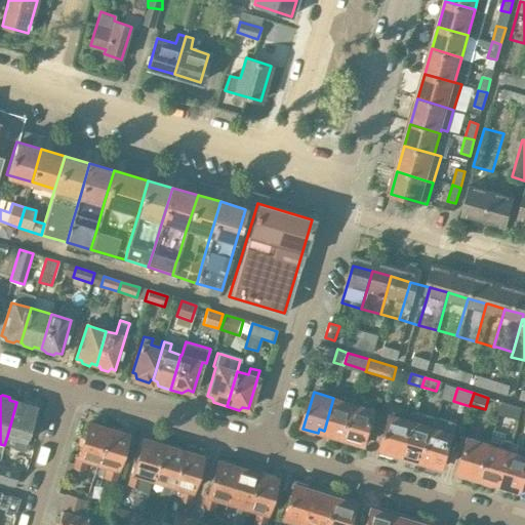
[(344,441),(355,404),(333,398),(324,431),(329,432),(328,436),(344,441)]
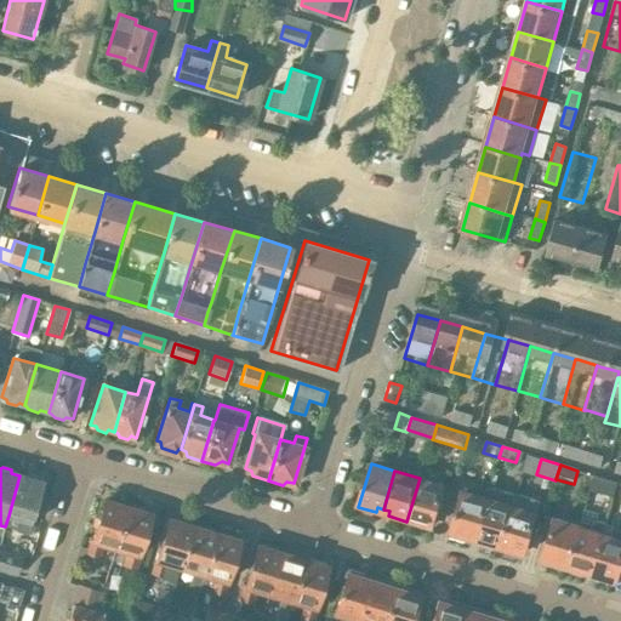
[(26,477),(20,476),(9,516),(20,519),(17,530),(28,534),(43,484),(38,480),(36,477),(29,474),(26,477)]
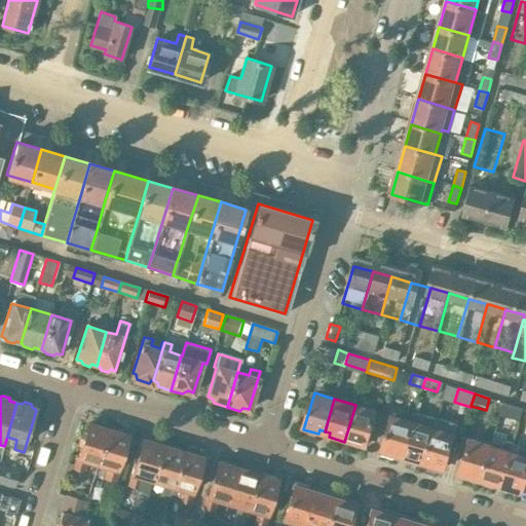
[(519,420),(523,409),(503,403),(500,414),(519,420)]
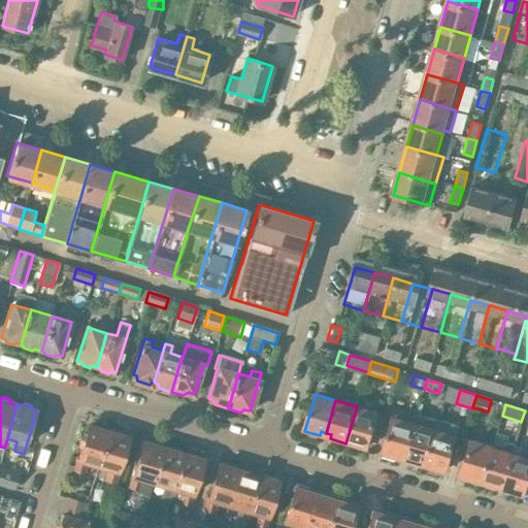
[(376,413),(357,406),(345,443),(361,448),(362,443),(366,446),(376,413)]
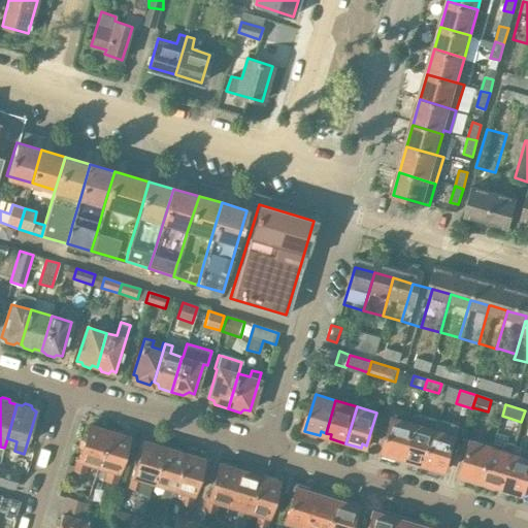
[(423,467),(434,429),(437,420),(416,414),(413,423),(402,456),(408,458),(407,462),(423,467)]
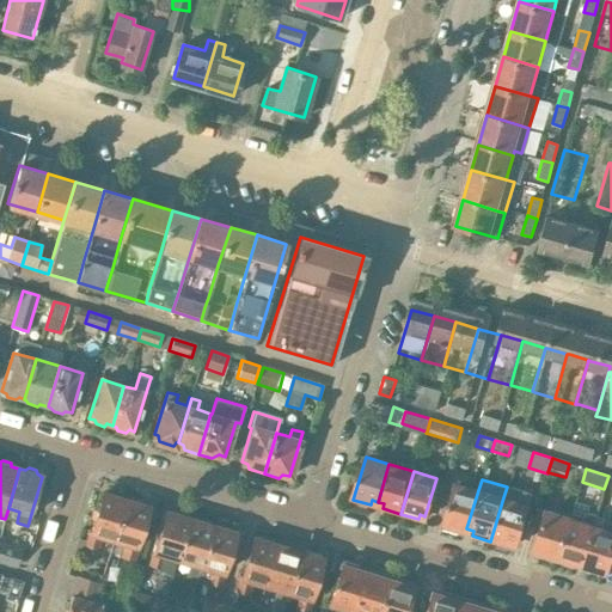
[(466,528),(478,490),(456,483),(442,527),(461,532),(463,527),(466,528)]
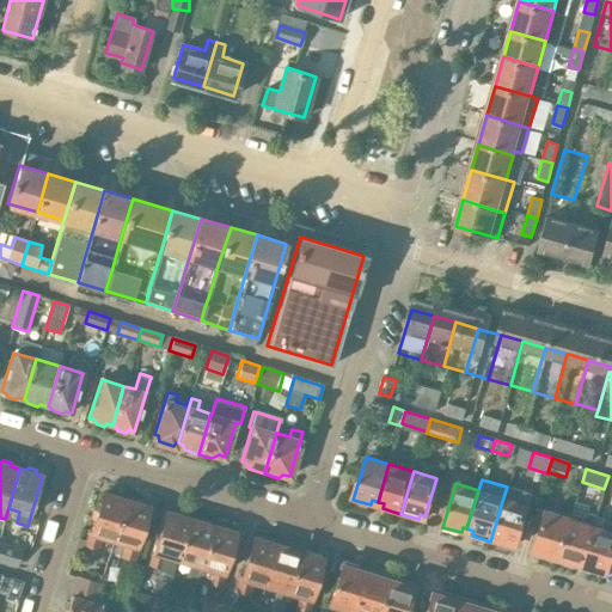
[(112,539),(124,499),(120,497),(121,495),(108,490),(106,494),(102,493),(86,544),(95,546),(98,534),(112,539)]
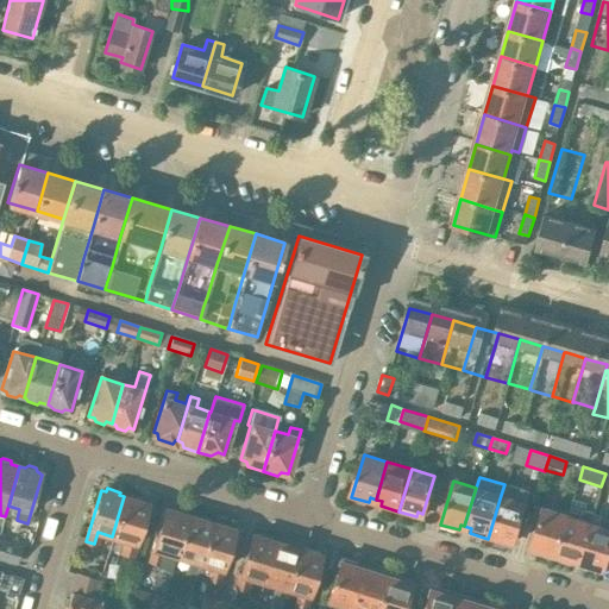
[(130,498),(124,496),(112,537),(126,541),(123,552),(132,556),(148,504),(144,503),(144,500),(130,495),(130,498)]
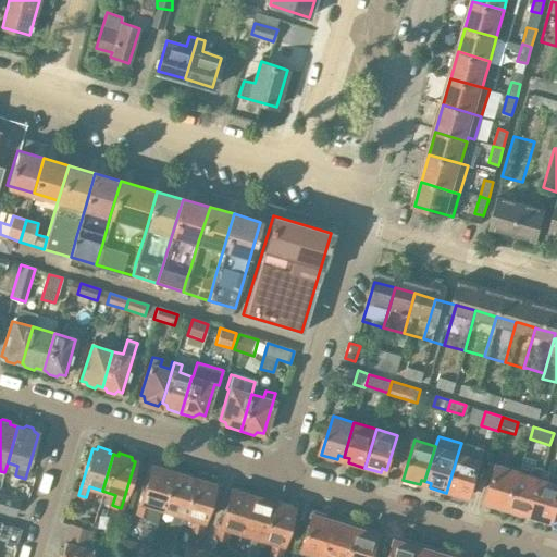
[(481,459),(458,453),(446,493),(462,497),(463,493),(470,495),(481,459)]
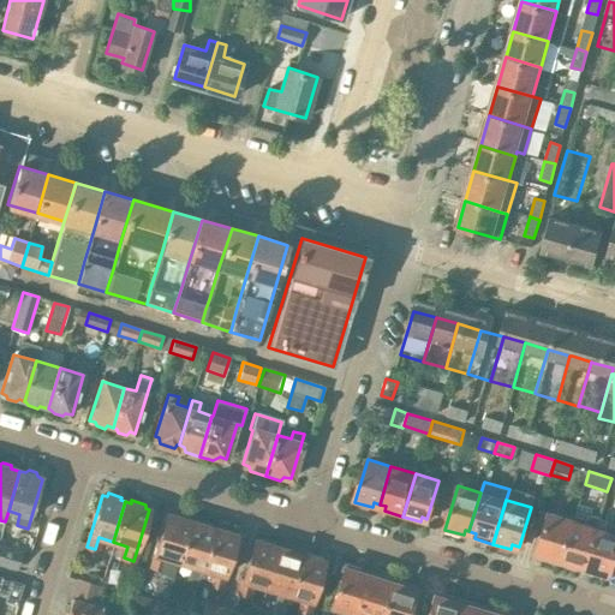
[(178,562),(190,521),(185,520),(186,517),(172,513),(171,515),(167,514),(151,567),(160,569),(163,557),(178,562)]
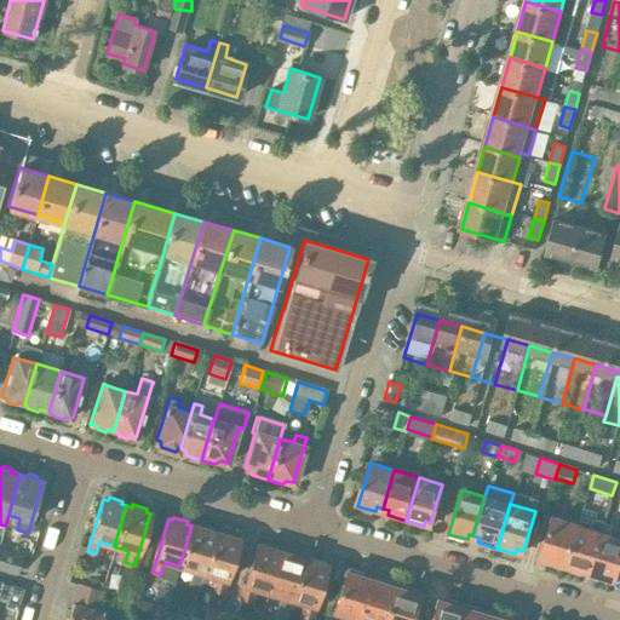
[(564,569),(578,526),(554,518),(541,557),(547,558),(546,563),(564,569)]
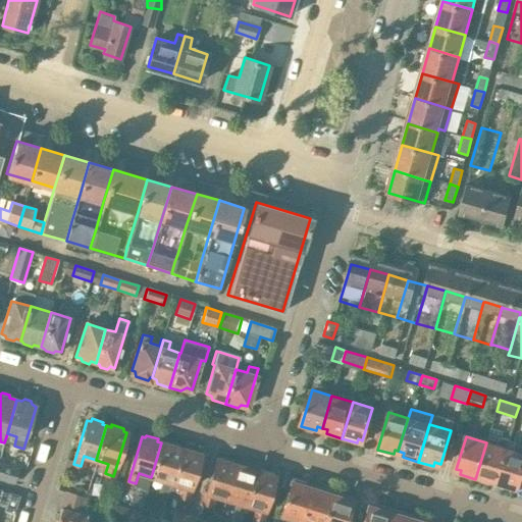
[(497,481),(506,449),(509,439),(502,437),(501,441),(487,437),(486,442),(475,479),(490,484),(492,480),(497,481)]
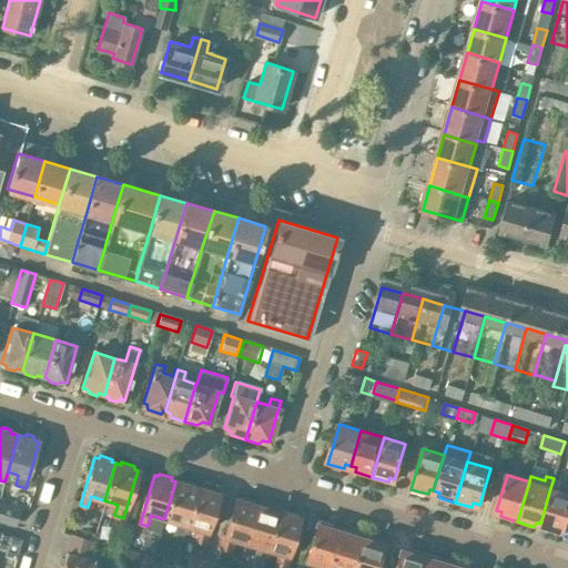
[(182,536),(185,526),(196,488),(193,486),(193,484),(181,479),(180,483),(175,482),(164,519),(176,523),(173,534),(182,536)]
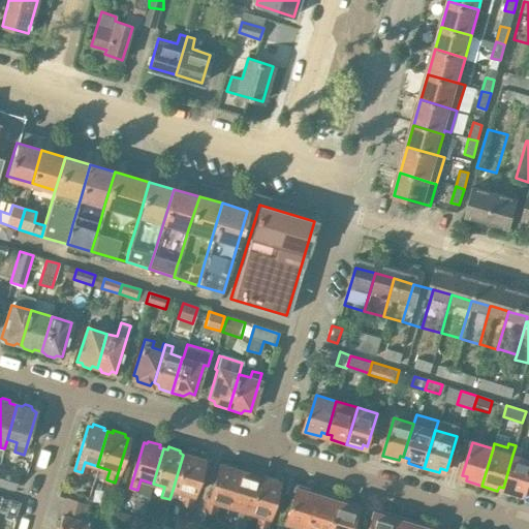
[(187,456),(183,455),(173,490),(185,493),(182,502),(189,505),(203,460),(199,459),(200,457),(188,454),(187,456)]
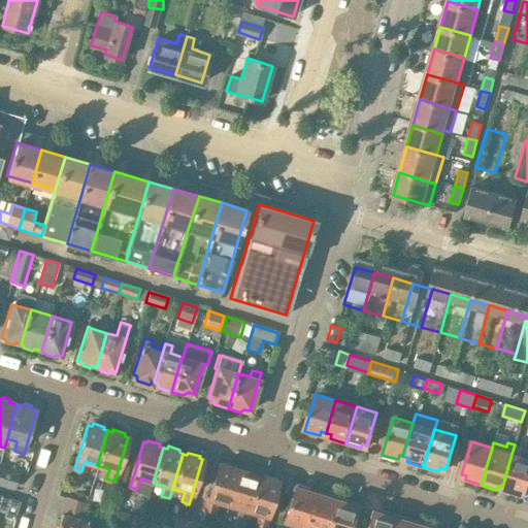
[(527,477),(527,458),(512,454),(502,487),(507,489),(506,492),(522,497),(527,477)]
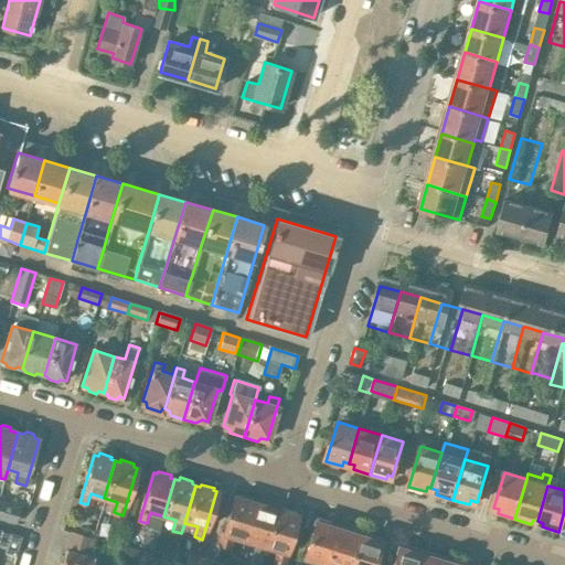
[(244,540),(255,502),(251,501),(252,499),(238,494),(237,498),(234,497),(220,545),(227,547),(231,536),(244,540)]
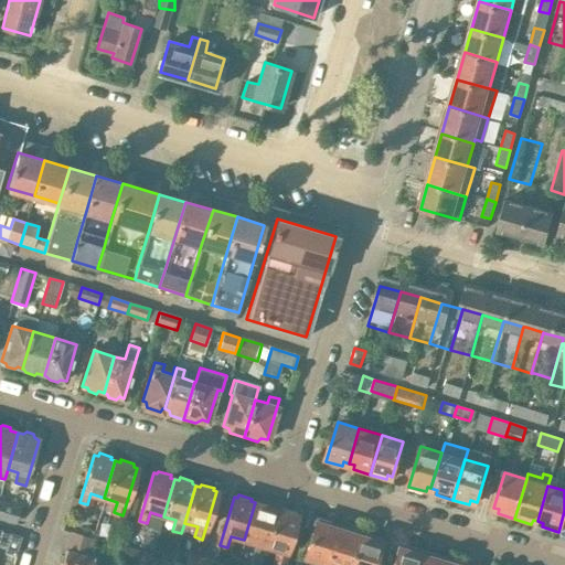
[(0,518),(14,523),(19,509),(20,507),(0,499),(0,518)]
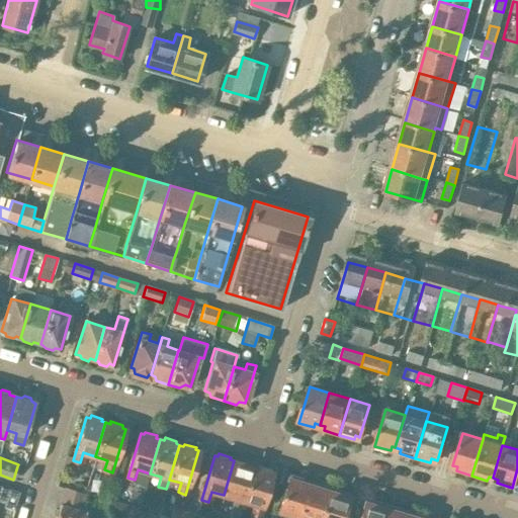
[(238,517),(243,501),(253,466),(249,465),(250,463),(239,459),(238,461),(234,460),(224,495),(234,498),(228,517),(238,517)]
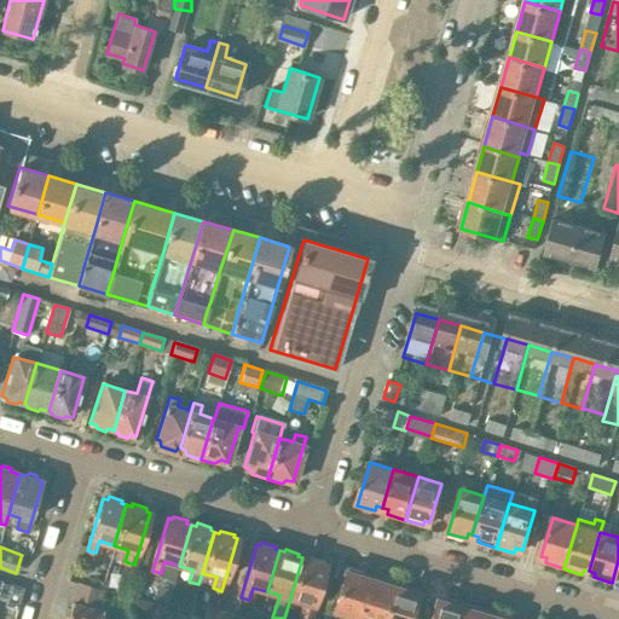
[(307,560),(302,557),(290,599),(304,603),(301,614),(310,617),(325,565),(322,563),(323,560),(308,556),(307,560)]
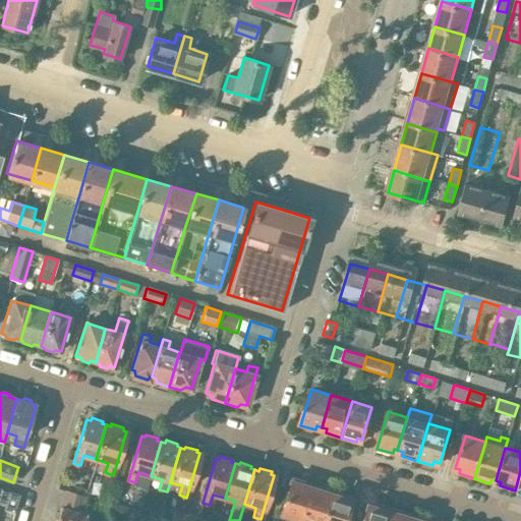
[(297,520),(300,520),(310,487),(306,486),(306,483),(291,478),(280,516),(297,520)]
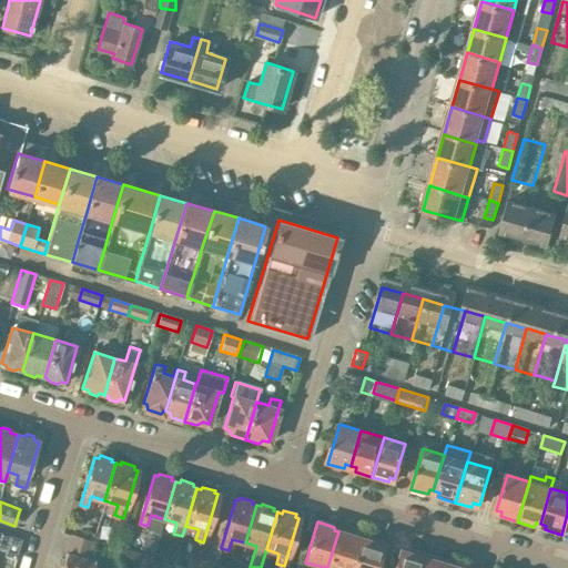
[(351,567),(361,535),(344,529),(343,533),(338,531),(327,567),(351,567)]
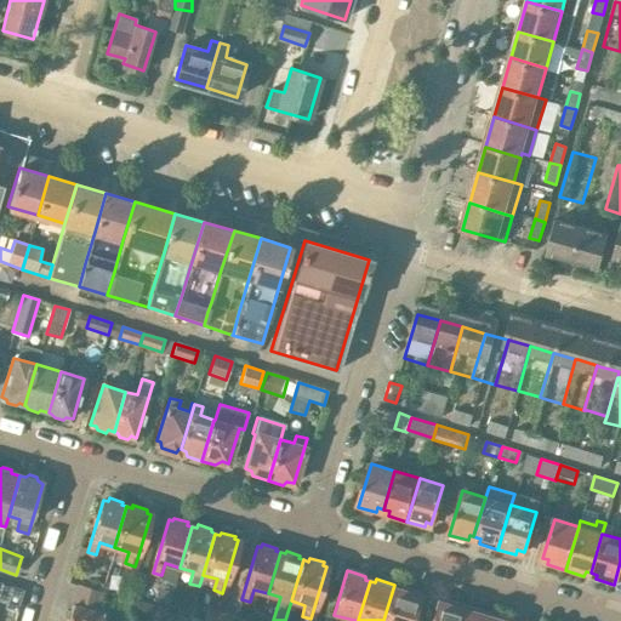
[(414,591),(394,585),(383,620),(410,620),(419,597),(412,594),(414,591)]
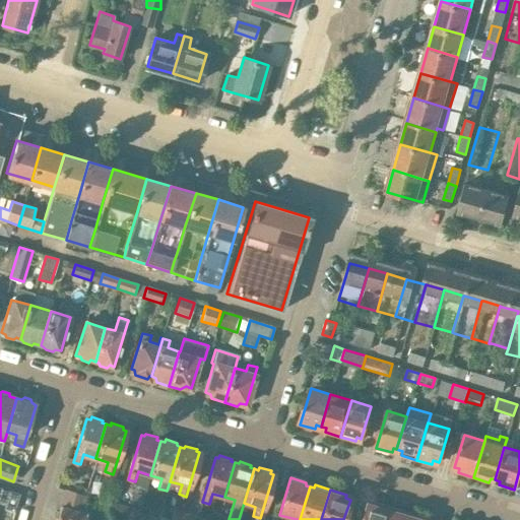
[(84,497),(66,491),(60,506),(79,512),(84,497)]
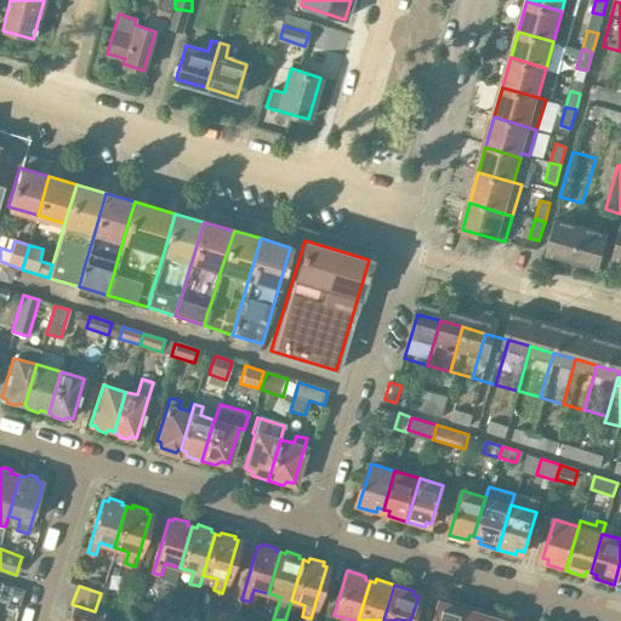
[(457,620),(462,605),(445,599),(444,603),(437,602),(431,620),(457,620)]
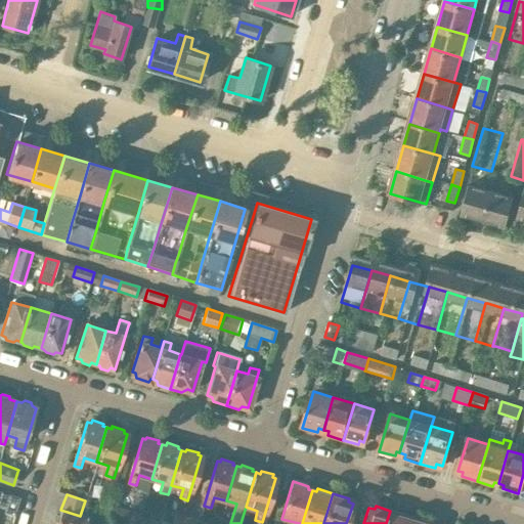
[(84,523),(86,518),(80,516),(60,510),(56,523),(84,523)]
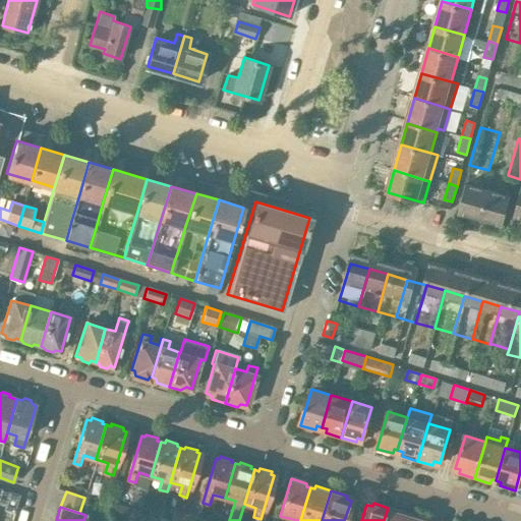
[(406,520),(407,516),(403,515),(404,512),(388,508),(384,520),(406,520)]
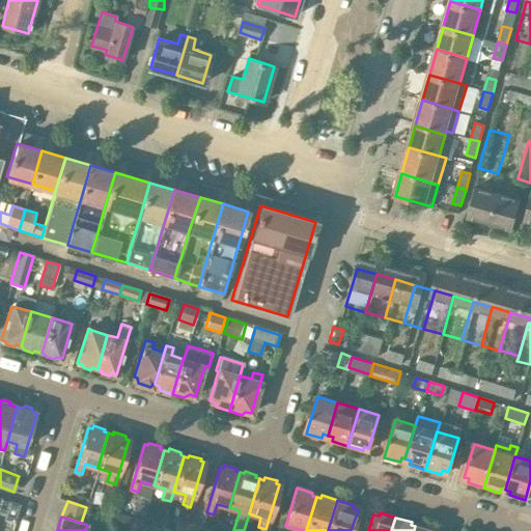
[(192,530),(194,525),(179,521),(175,530),(192,530)]
